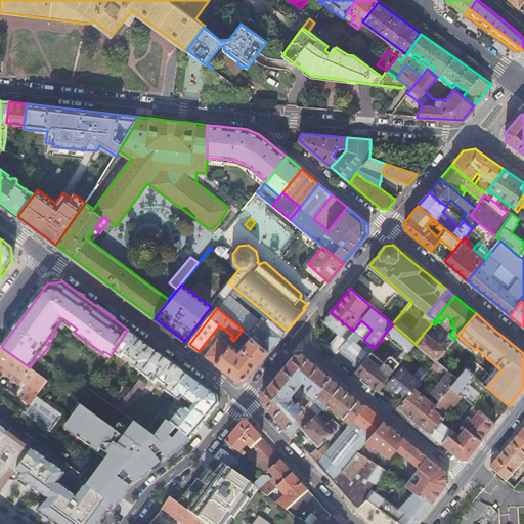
[(252,338),(269,351),(276,343),(287,331),(269,316),(252,338)]
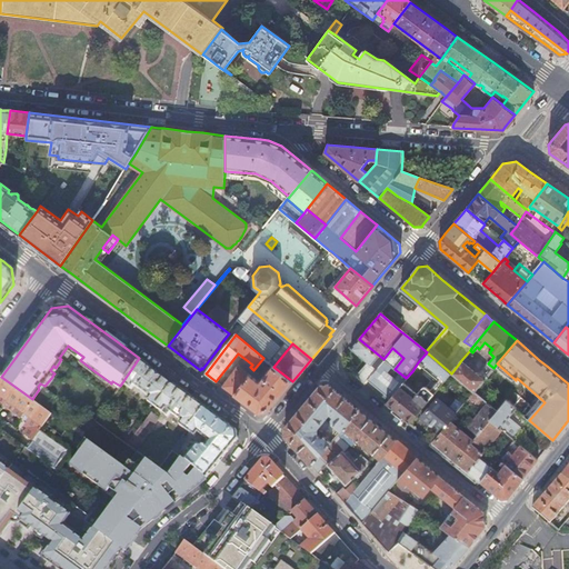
[(61,359),(63,360),(70,352),(80,360),(83,357),(68,346),(59,358),(61,359)]
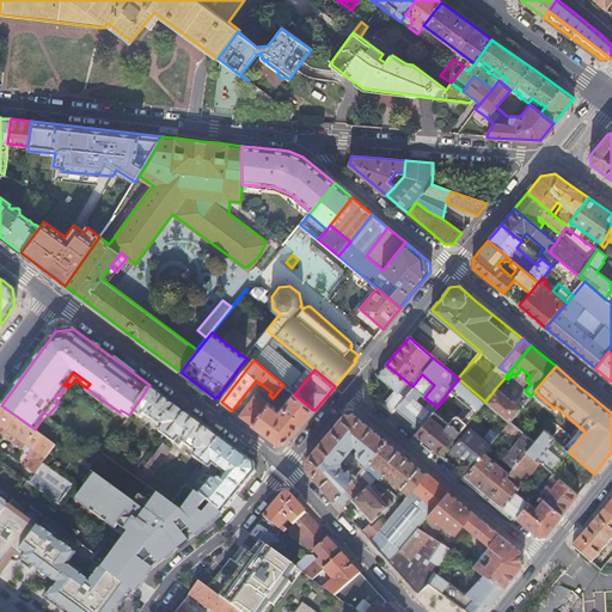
[(242,375),(237,372),(218,397),(220,398),(222,401),(242,375)]
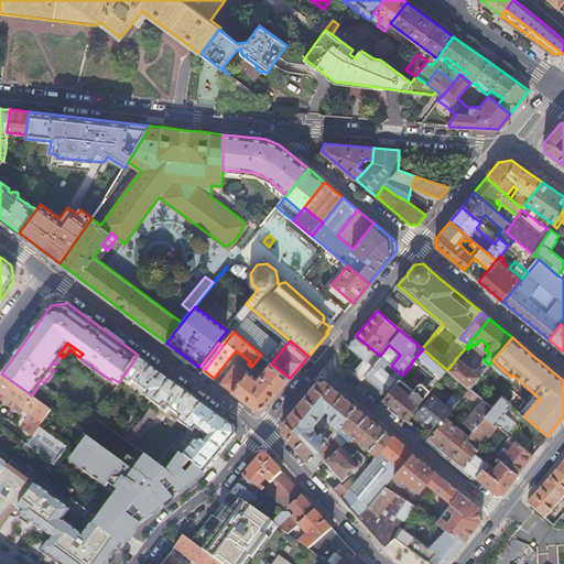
[(389,345),(380,356),(381,357),(391,366),(400,355),(389,345)]
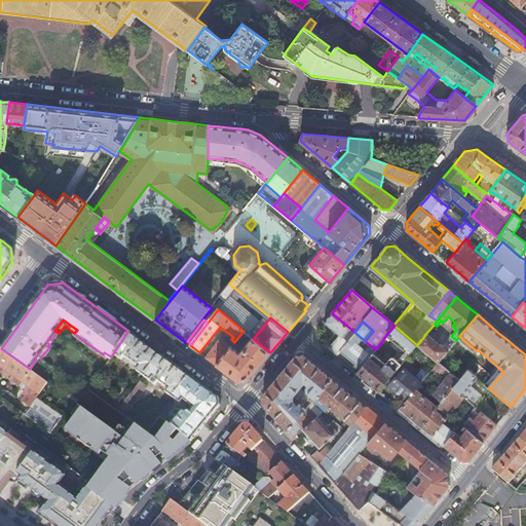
[(409,354),(417,345),(395,326),(386,335),(409,354)]
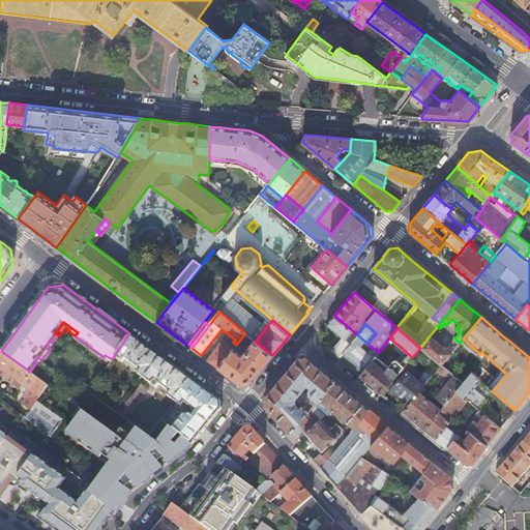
[(145,345),(129,333),(114,356),(120,361),(122,361),(124,358),(138,369),(136,372),(136,373),(144,379),(160,356),(145,345)]
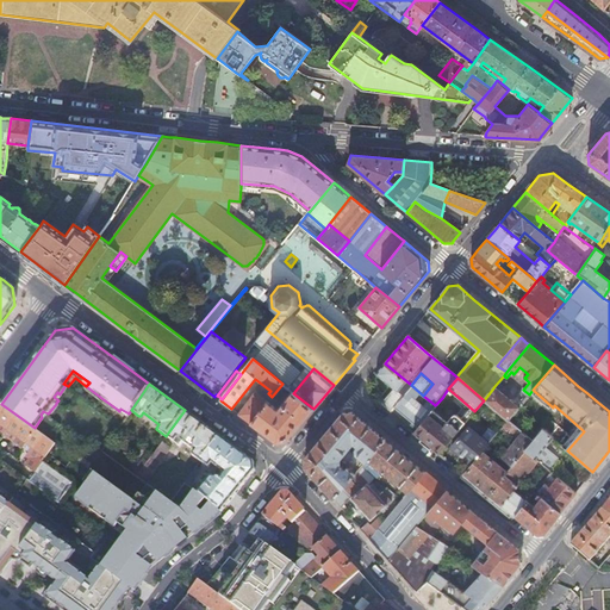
[(54,397),(58,400),(68,386),(66,385),(60,394),(57,392),(54,397)]
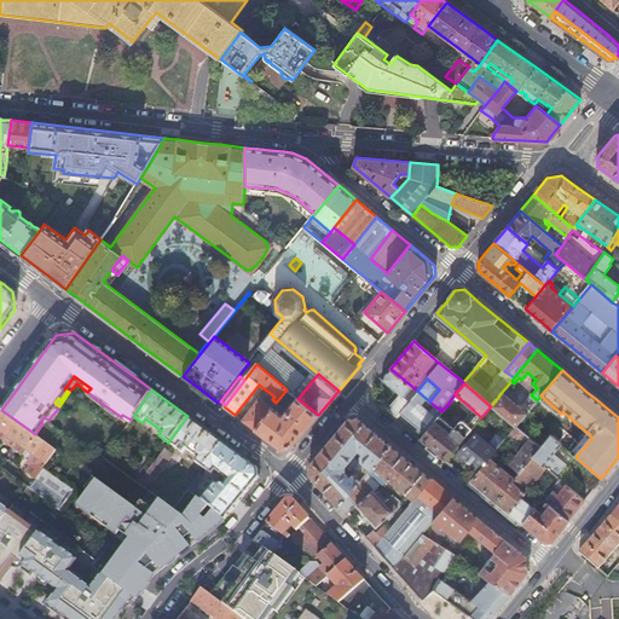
[(87,397),(100,408),(103,404),(87,392),(87,393),(87,394),(87,395),(87,397)]
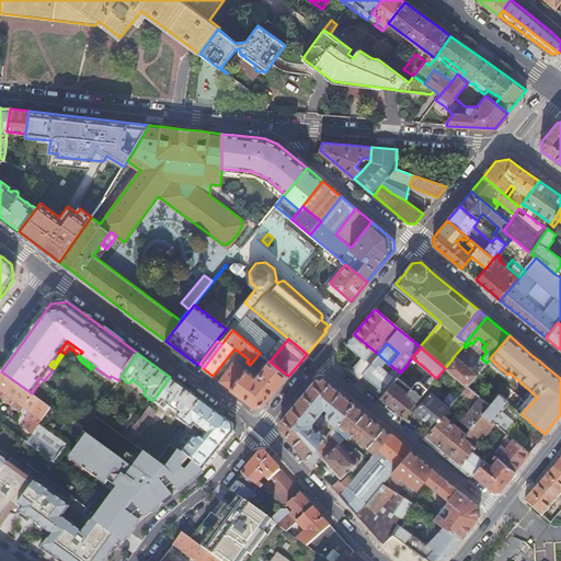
[(359,355),(347,370),(351,371),(359,379),(363,376),(367,369),(371,364),(366,359),(365,359),(359,355)]
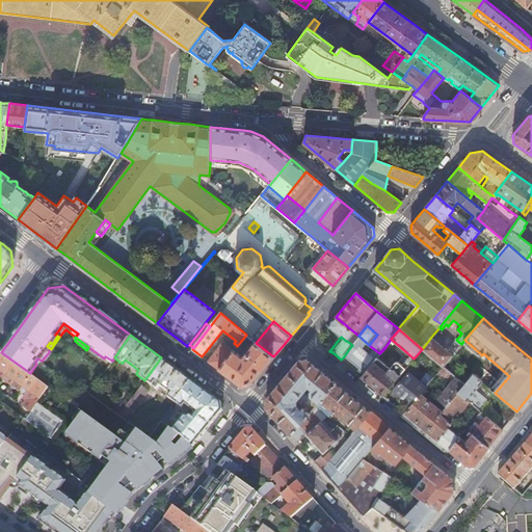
[(374,361),(379,353),(369,345),(367,343),(360,337),(352,345),(348,350),(344,356),(365,373),(374,361)]
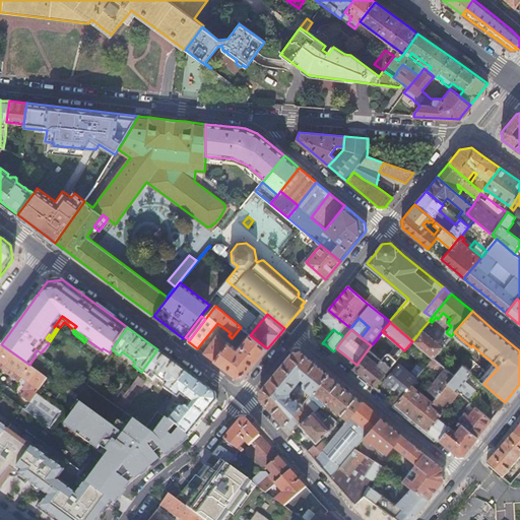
[(433,358),(442,346),(421,329),(419,332),(412,341),(433,358)]
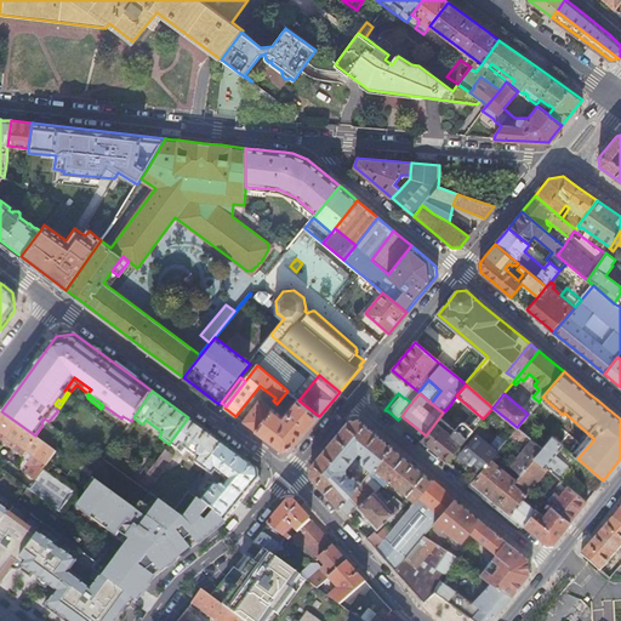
[(303,436),(319,416),(298,400),(298,399),(284,417),(261,400),(243,421),(268,439),(283,450),(291,449),(303,436)]
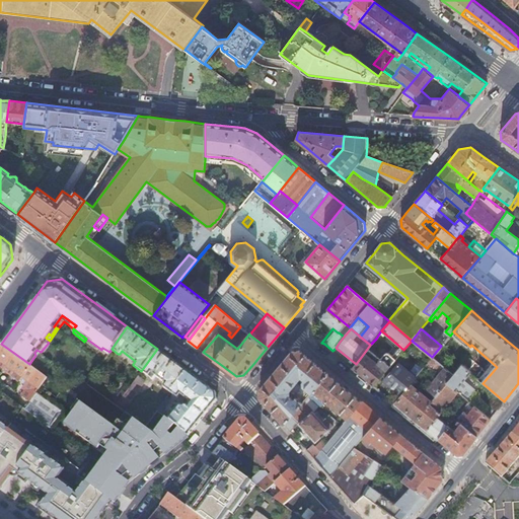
[(99,349),(100,349),(86,339),(84,342),(96,350),(97,350),(98,350),(99,350),(99,349)]
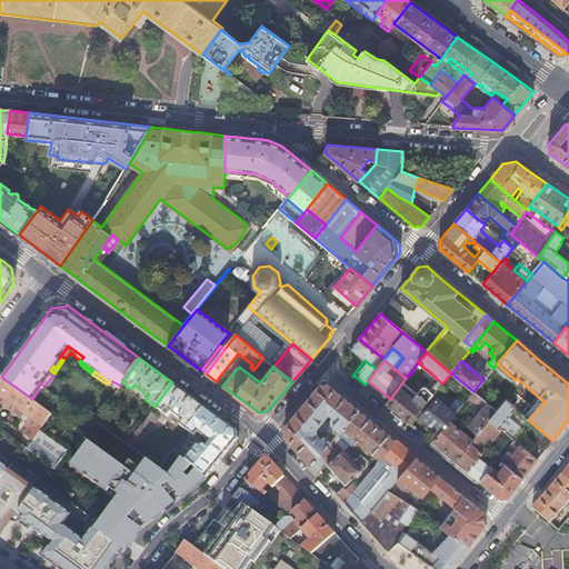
[(410,422),(438,389),(435,387),(430,393),(426,390),(417,400),(409,393),(415,385),(409,380),(415,373),(412,371),(406,378),(400,386),(390,399),(386,402),(403,417),(410,422)]
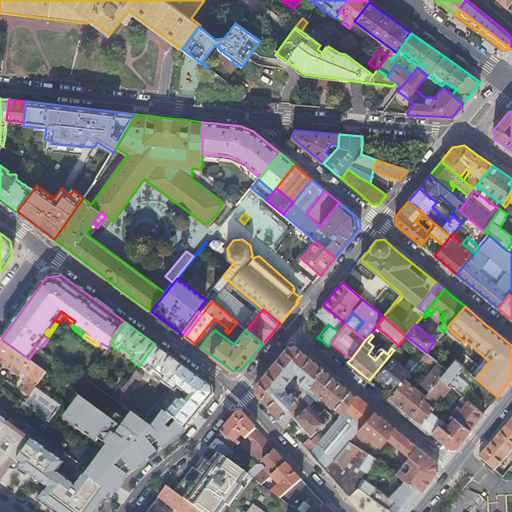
[(26,375),(28,377),(37,383),(45,371),(31,361),(29,359),(1,339),(0,338),(0,356),(20,371),(26,375)]
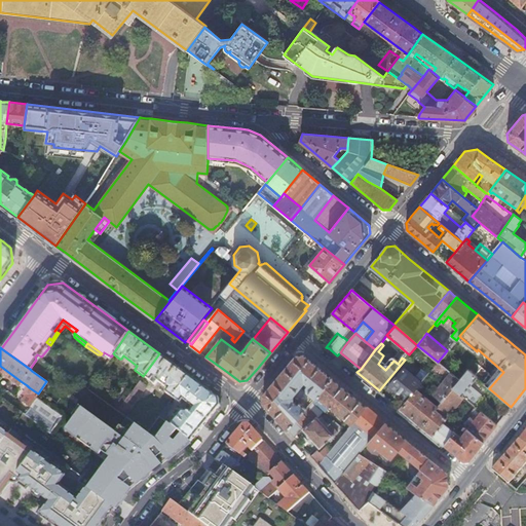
[(48,348),(42,355),(45,358),(51,349),(48,347),(48,348)]
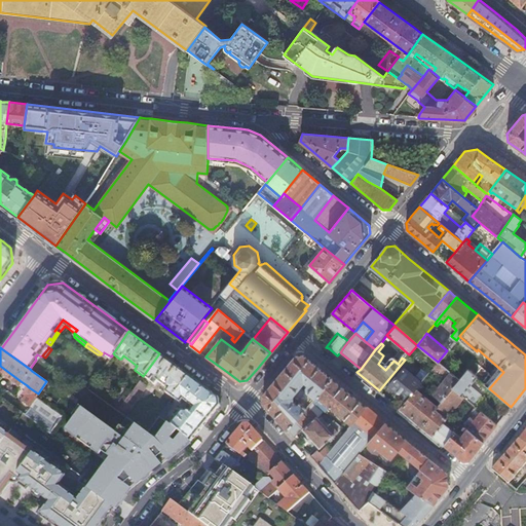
[(173,364),(159,353),(143,376),(155,385),(157,381),(166,388),(164,391),(164,392),(172,398),(188,375),(173,364)]
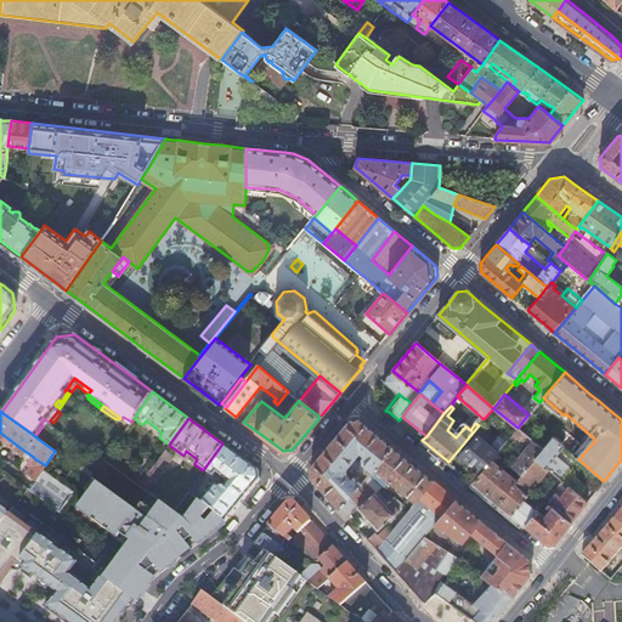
[(35,436),(38,439),(49,422),(44,419),(41,423),(43,425),(35,436)]
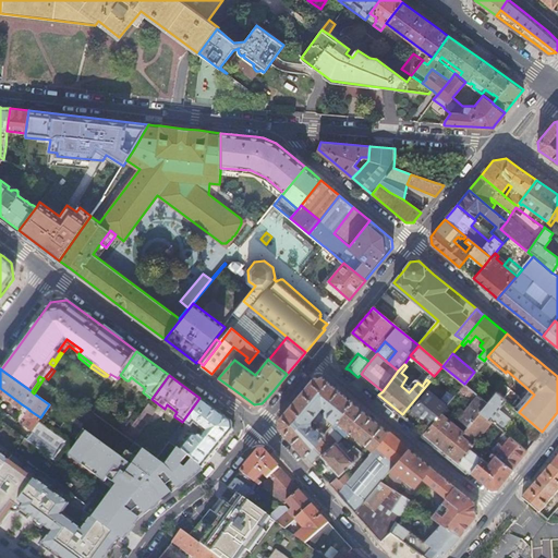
[(337,421),(353,401),(336,387),(323,376),(314,377),(291,405),(279,420),(279,427),(292,443),(305,457),(314,447),(324,436),(317,428),(315,428),(315,429),(310,425),(311,424),(311,423),(312,422),(312,421),(313,420),(315,422),(317,422),(323,416),(323,414),(319,412),(325,405),(327,408),(325,411),(325,415),(335,423),(337,421)]
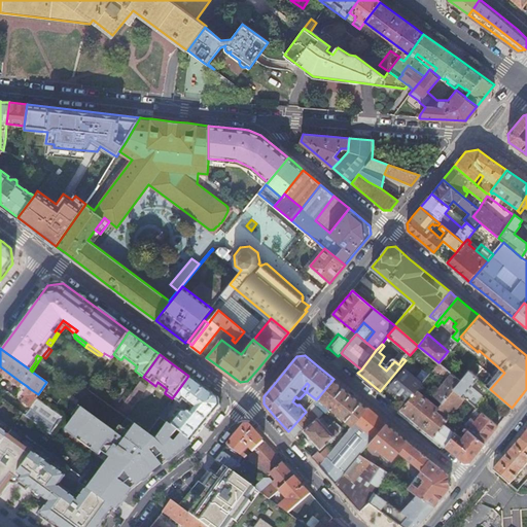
[(19,386),(21,382),(0,366),(0,372),(10,380),(9,380),(18,386),(19,386)]
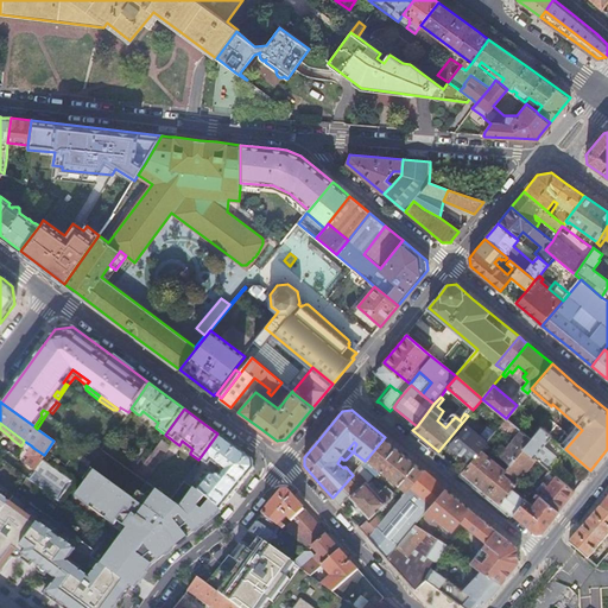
[(470,462),(481,450),(489,439),(483,439),(467,426),(450,445),(453,447),(470,462)]
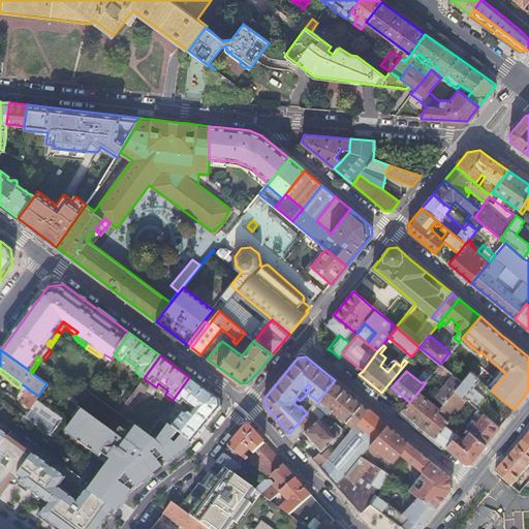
[(472,389),(479,380),(470,373),(462,382),(456,391),(472,404),(474,406),(475,407),(483,397),(472,389)]
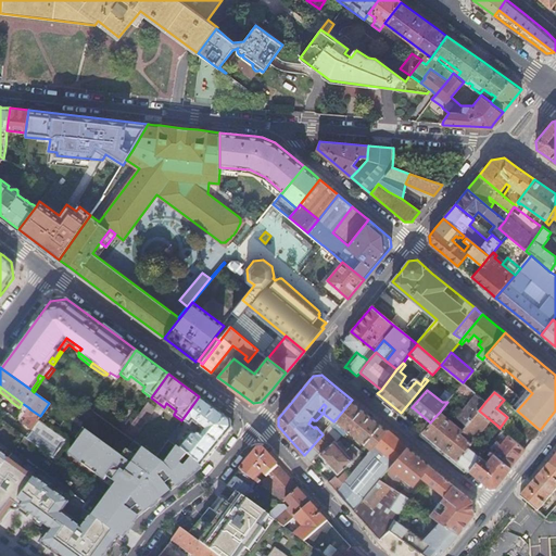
[(191,457),(201,465),(218,445),(232,429),(230,420),(218,411),(199,396),(181,420),(187,425),(189,425),(191,422),(201,430),(198,434),(196,433),(191,433),(188,431),(187,433),(186,432),(181,438),(181,439),(185,441),(179,447),(187,454),(191,457)]
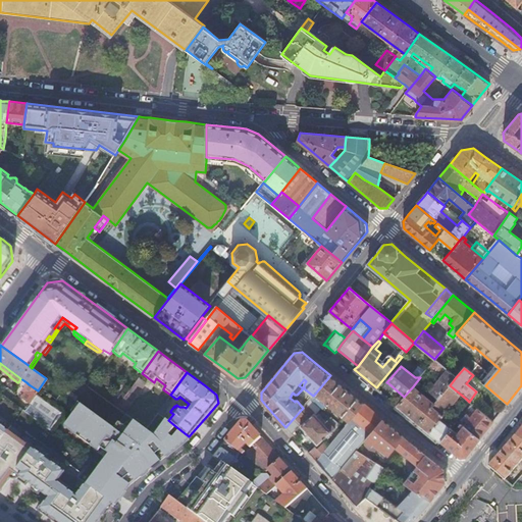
[(352,418),(364,404),(346,388),(330,375),(315,394),(349,421),(352,418)]
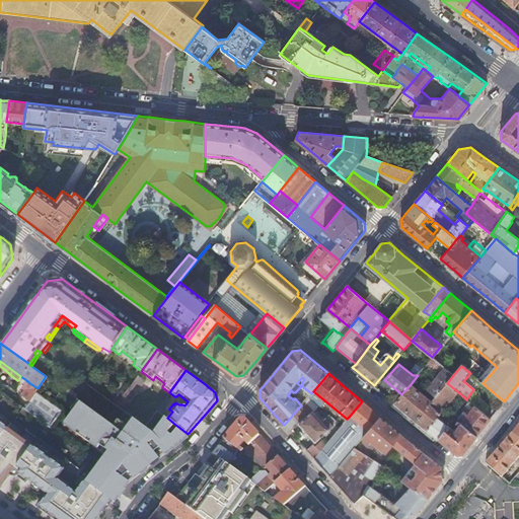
[(144,379),(138,375),(128,387),(134,391),(135,392),(144,379)]
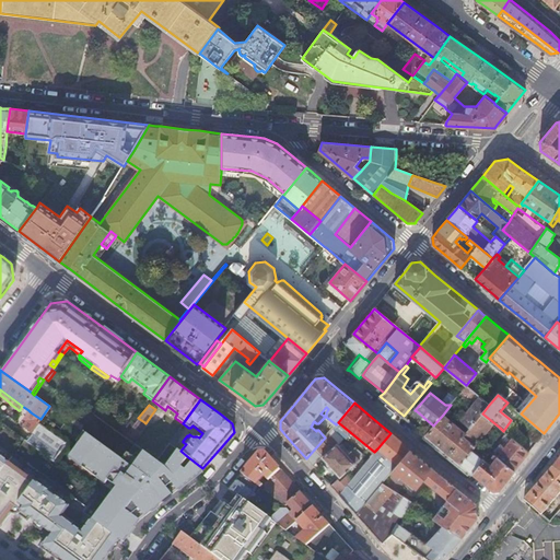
[(28,441),(53,459),(66,443),(37,422),(41,419),(31,412),(28,410),(25,415),(23,418),(25,420),(22,426),(31,432),(31,433),(32,434),(26,441),(28,441)]
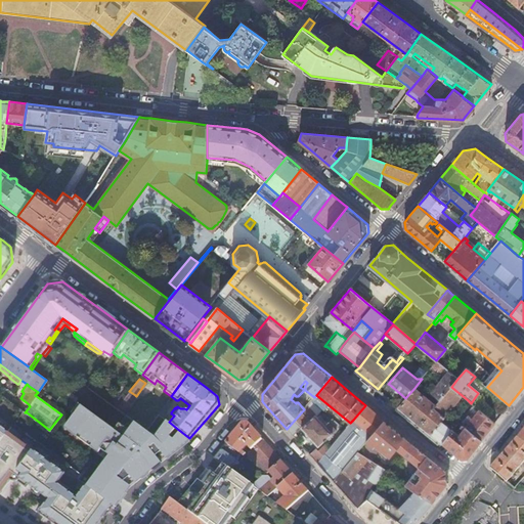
[(135,395),(129,391),(125,397),(117,408),(122,412),(135,395)]
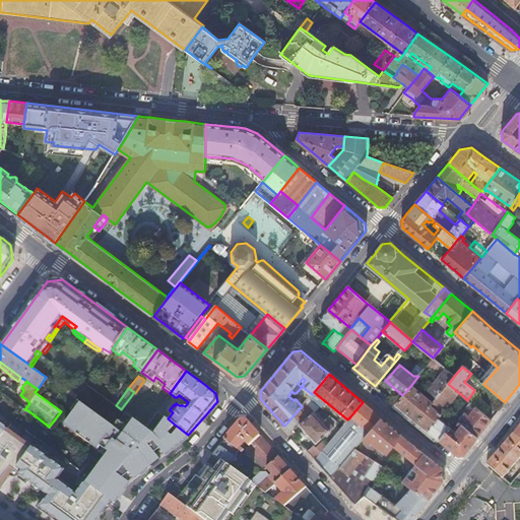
[(116,405),(124,394),(120,391),(112,402),(116,405)]
